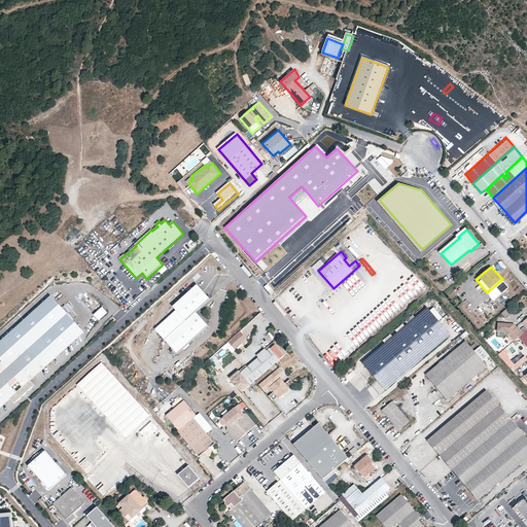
[(412,297),(424,286),(413,274),(400,286),(412,297)]
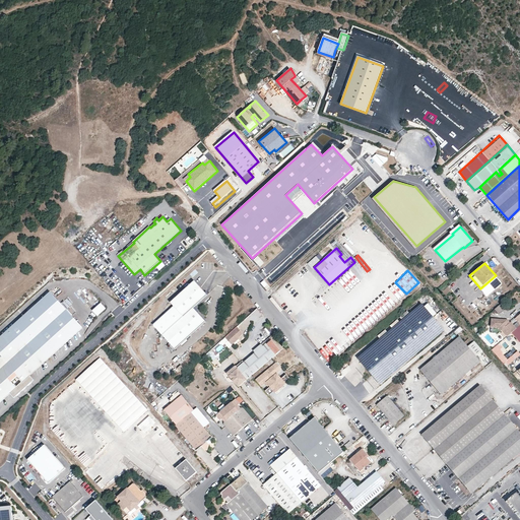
[(502,283),(496,275),(480,288),(486,296),(502,283)]
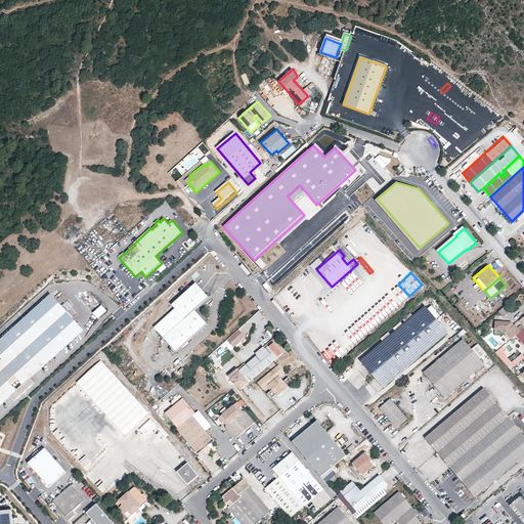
[(209,298),(197,284),(172,305),(175,309),(155,328),(177,352),(208,324),(194,310),(209,298)]
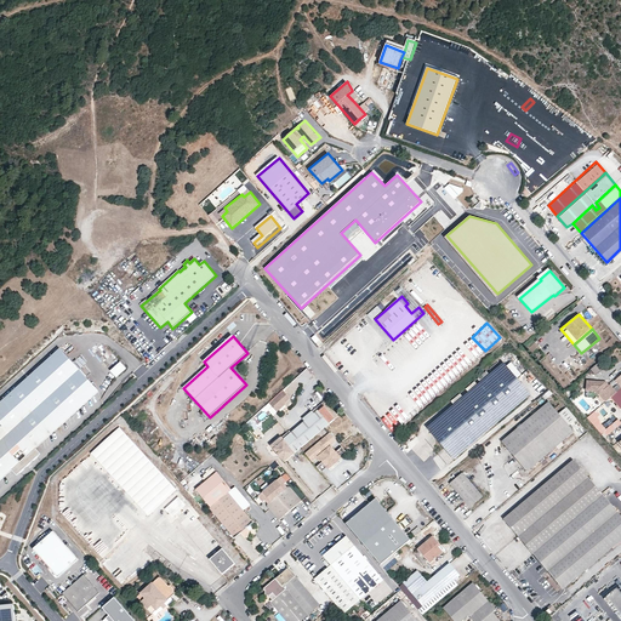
[(467,341),(440,365),(453,379),(469,363),(479,354),(467,341)]
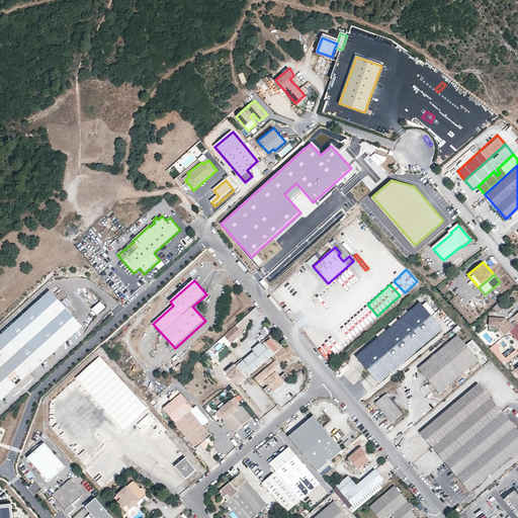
[(0,399),(9,391),(14,396),(22,389),(21,387),(24,384),(25,385),(33,378),(29,373),(82,326),(51,290),(0,335),(0,399)]
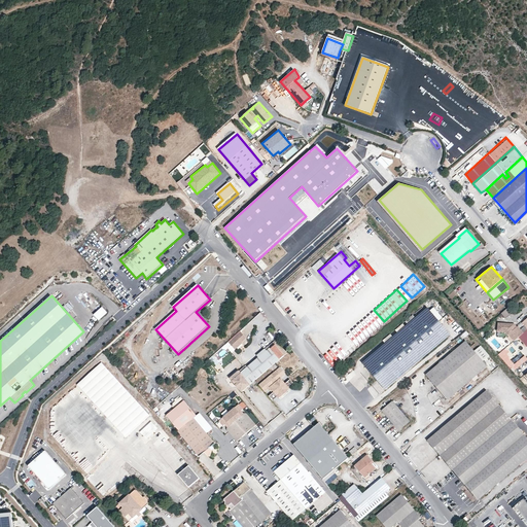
[(99,320),(107,312),(102,307),(94,315),(99,320)]
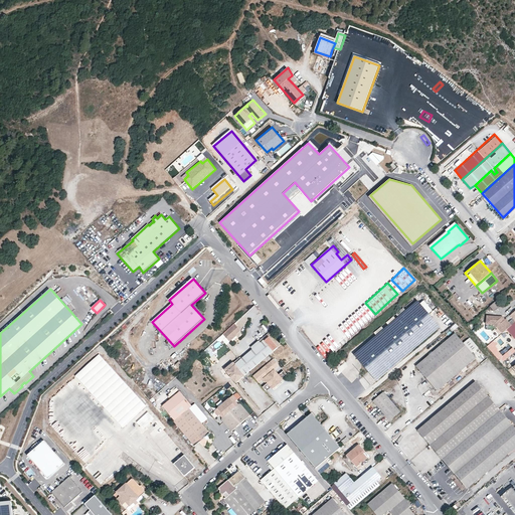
[(502,305),(498,300),(490,307),(494,312),(502,305)]
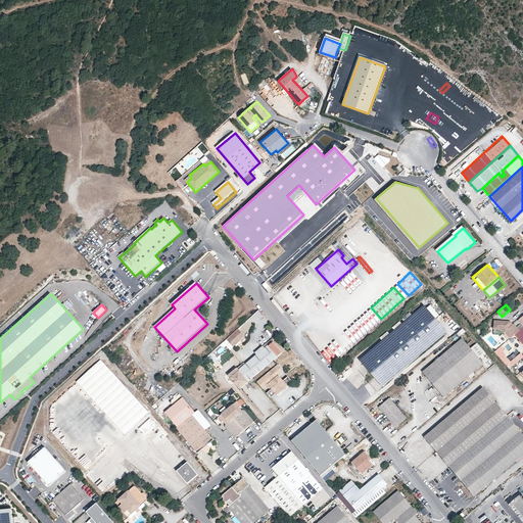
[(425,305),(360,360),(382,386),(446,333),(435,319),(439,316),(431,305),(427,308),(425,305)]
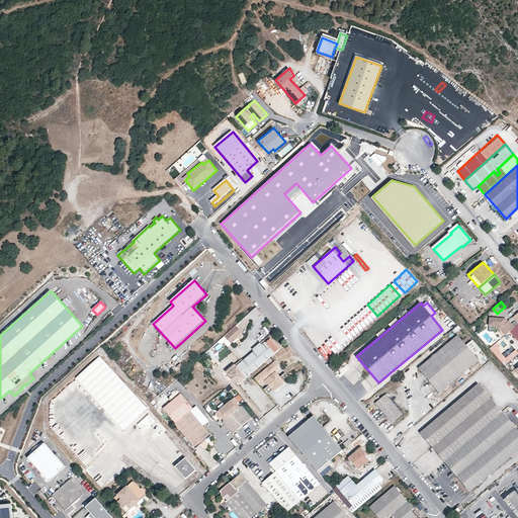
[(445,313),(440,309),(433,316),(437,320),(445,313)]
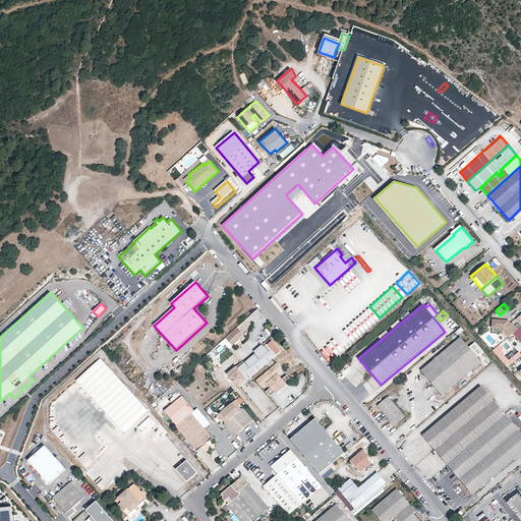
[(328,362),(377,324),(366,311),(317,349),(328,362)]
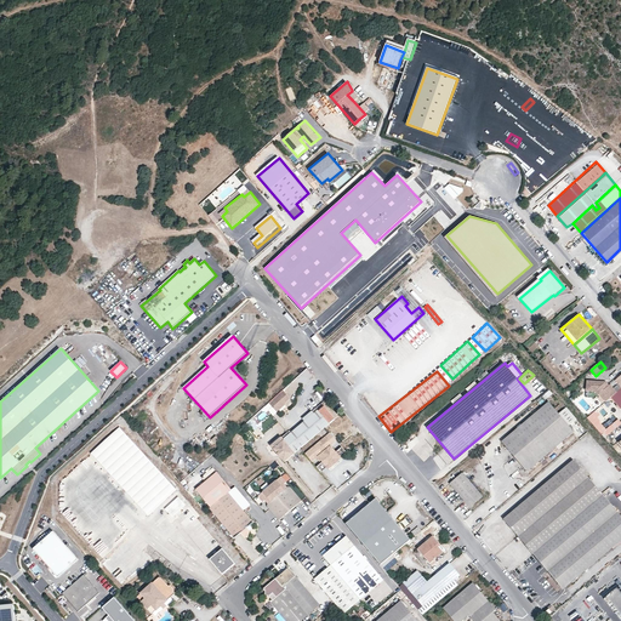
[(614,389),(610,385),(609,386),(607,382),(587,381),(586,391),(596,392),(599,396),(599,394),(607,402),(611,397),(613,396),(620,388),(620,375),(615,380),(619,385),(614,389)]
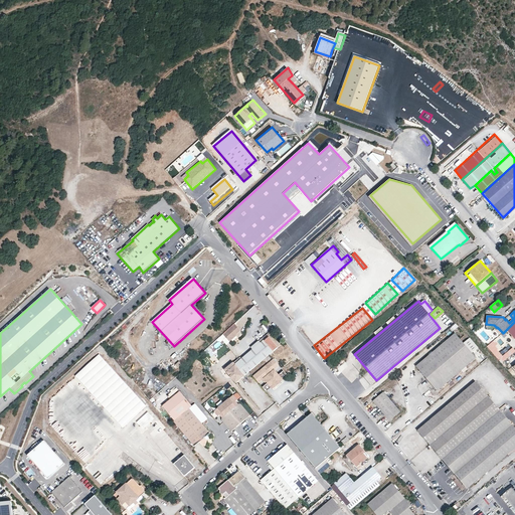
[(236,335),(240,330),(234,324),(220,337),(222,340),(226,338),(229,342),(237,335),(236,335)]
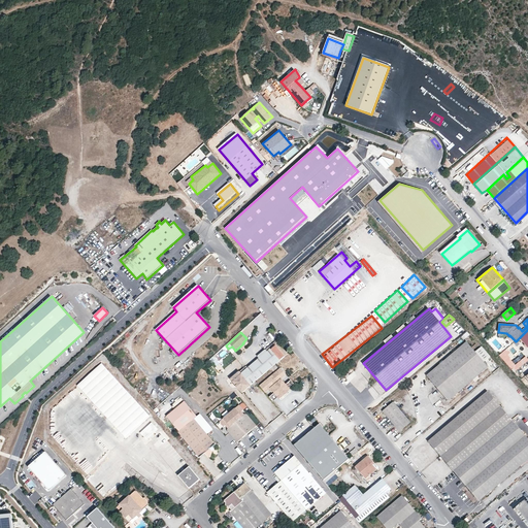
[(242,393),(288,354),(276,340),(266,350),(268,353),(260,359),(241,374),(239,372),(231,380),(242,393)]
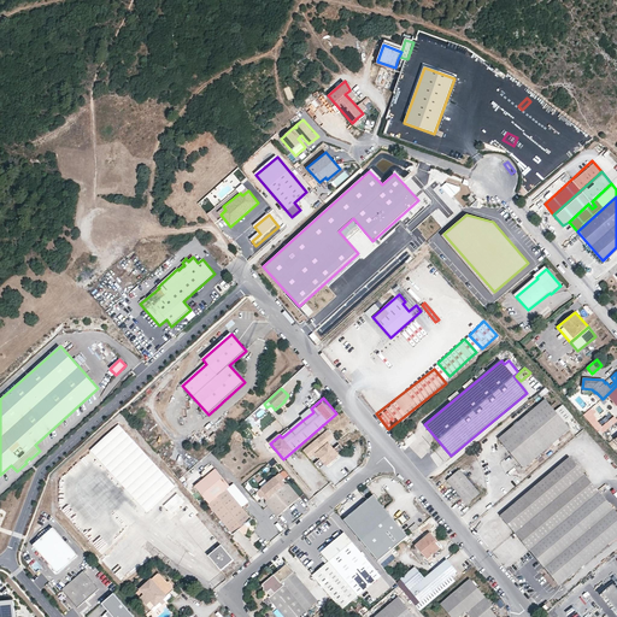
[(568,427),(544,399),(498,438),(523,466),(568,427)]
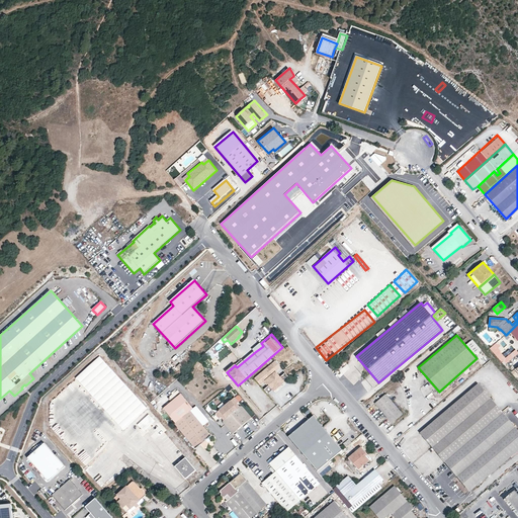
[(497,348),(501,345),(498,341),(490,348),(504,365),(511,359),(508,355),(505,357),(497,348)]
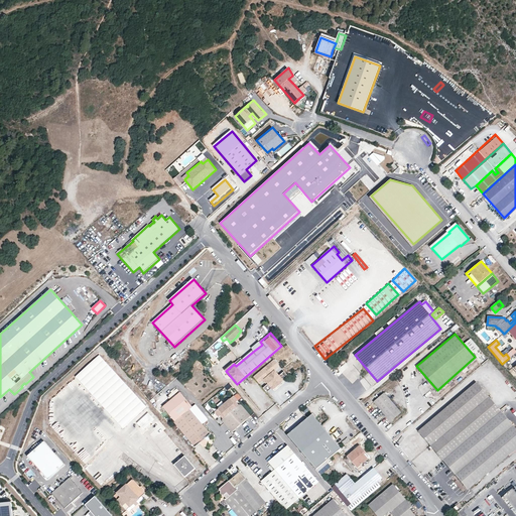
[(254,351),(262,345),(260,342),(252,349),(254,351)]
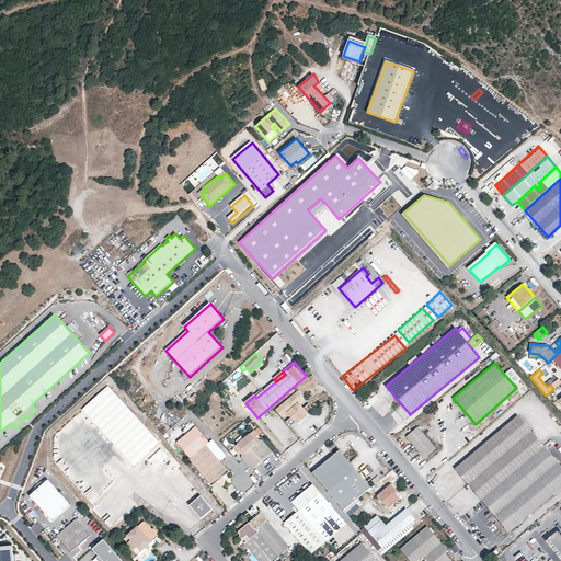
[(233,387),(227,379),(221,384),(228,391),(233,387)]
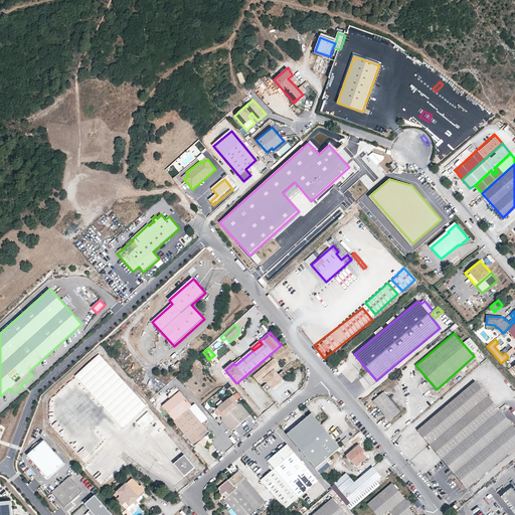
[(473,352),(479,361),(484,358),(478,348),(473,352)]
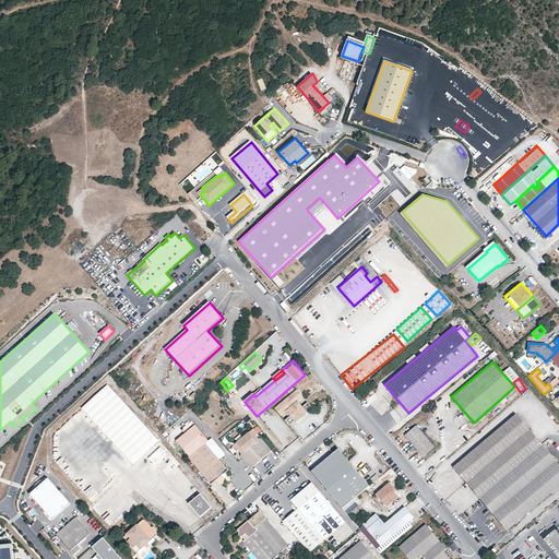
[(157,440),(106,383),(81,406),(132,463),(157,440)]
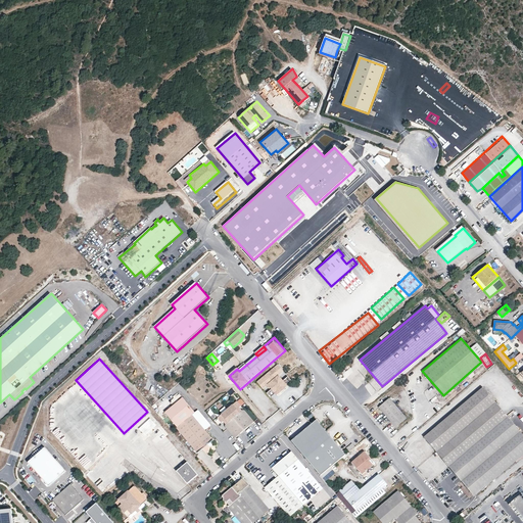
[(278,365),(257,381),(264,388),(267,385),(279,375),(283,371),(278,365)]
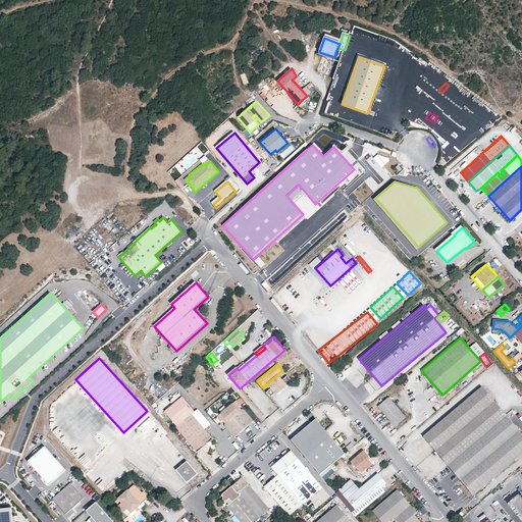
[(278,374),(266,384),(269,387),(270,386),(271,387),(274,392),(276,395),(288,385),(285,383),(282,379),(278,374)]
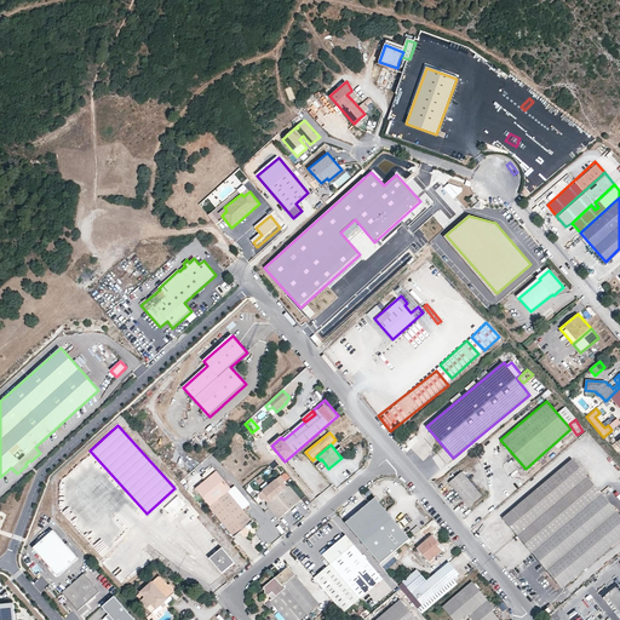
[(316,465),(321,470),(326,465),(322,460),(316,465)]
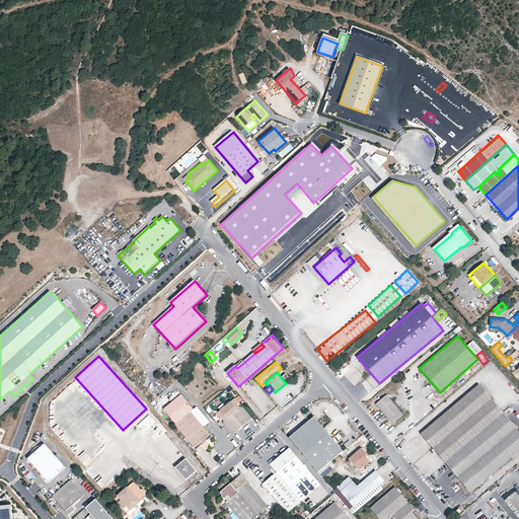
[(504,415),(477,385),(422,435),(445,463),(504,415)]
